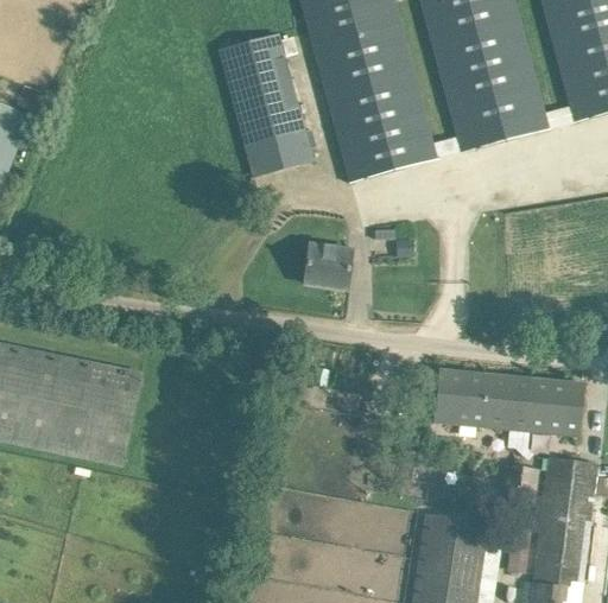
[(301,0),(306,20),(350,181),(437,157),(432,140),(394,0),(301,0)]
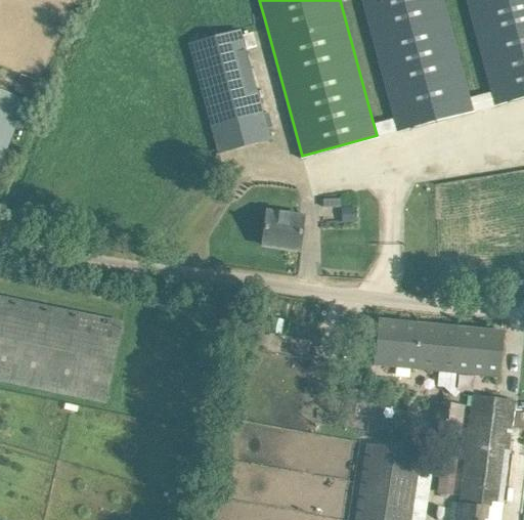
[(362,0),(394,115),(398,130),(473,110),(469,95),(443,0),(362,0)]
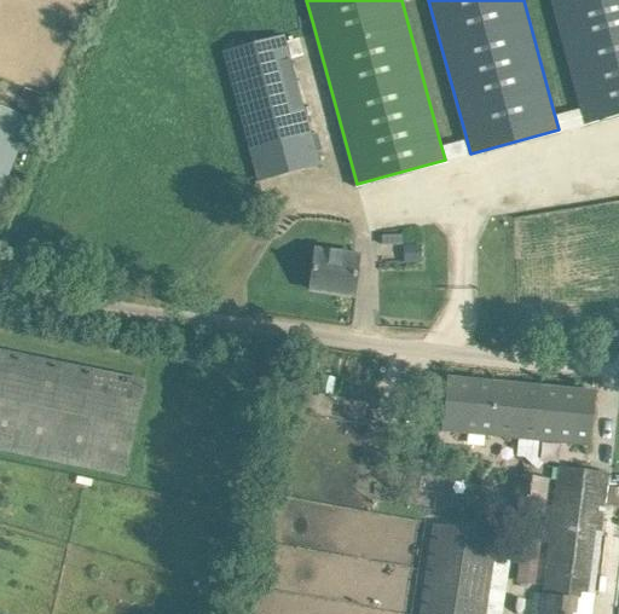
[(551,0),(580,105),(585,122),(618,113),(618,0),(551,0)]
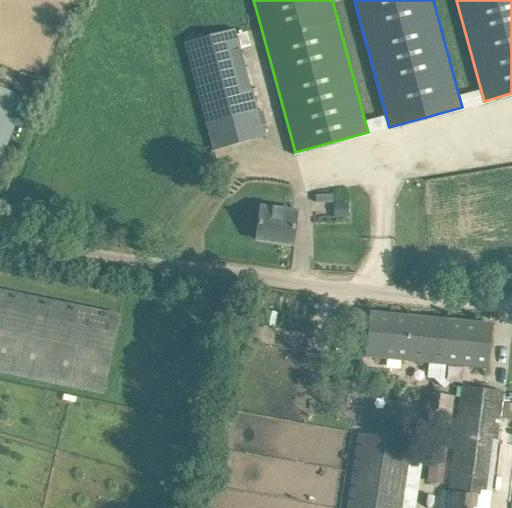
[(0,85),(0,156),(24,95),(0,85)]
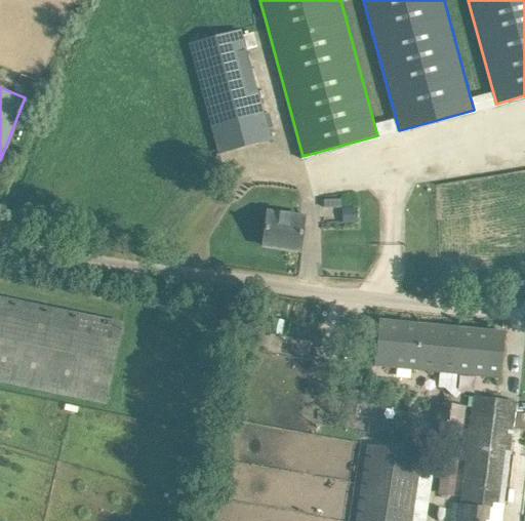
[(256,88),(205,102),(216,146),(217,151),(270,136),(256,88)]
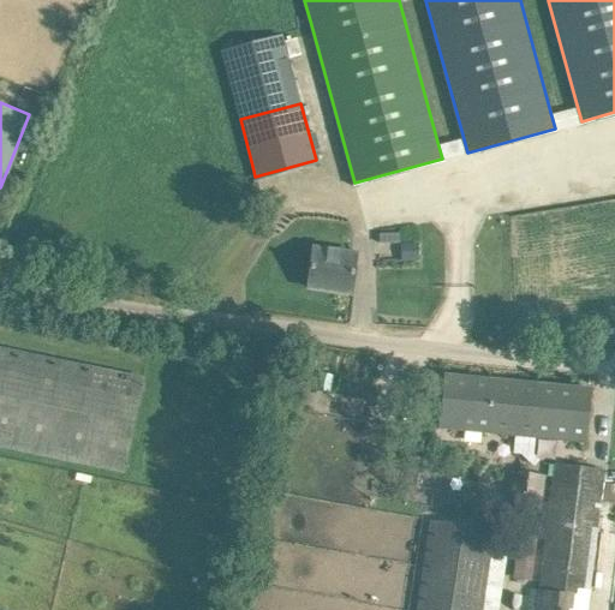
[(577,105),(550,112),(555,129),(581,121),(577,105)]
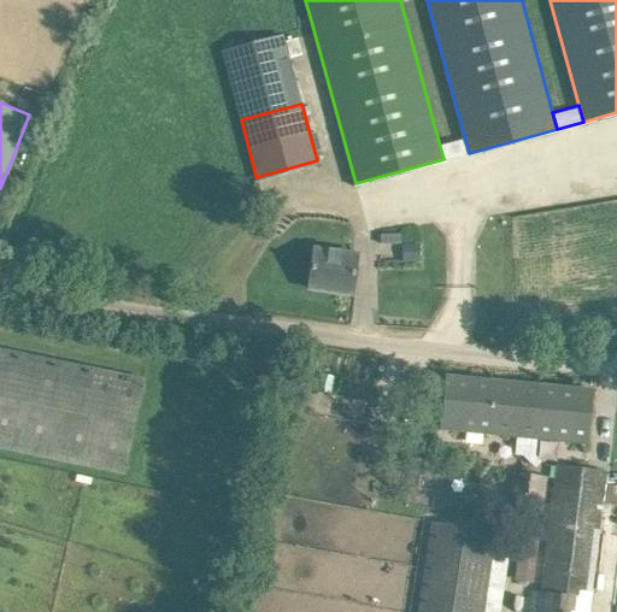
[(464,135),(439,142),(444,159),(469,153),(464,135)]
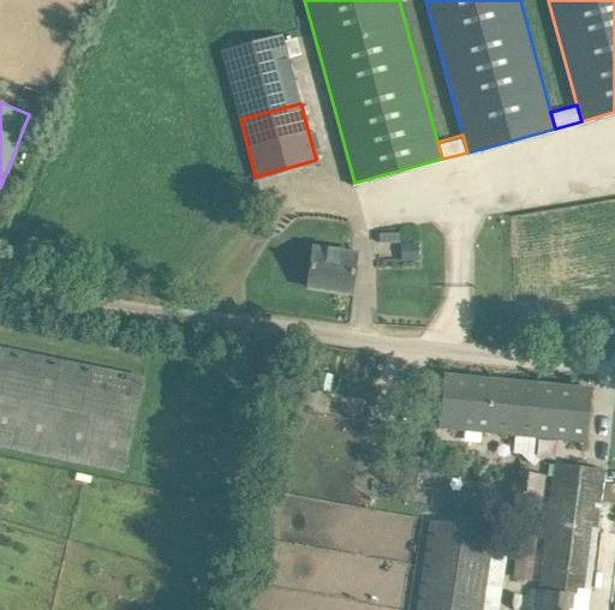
[(396,229),(378,228),(377,245),(396,245),(396,229)]
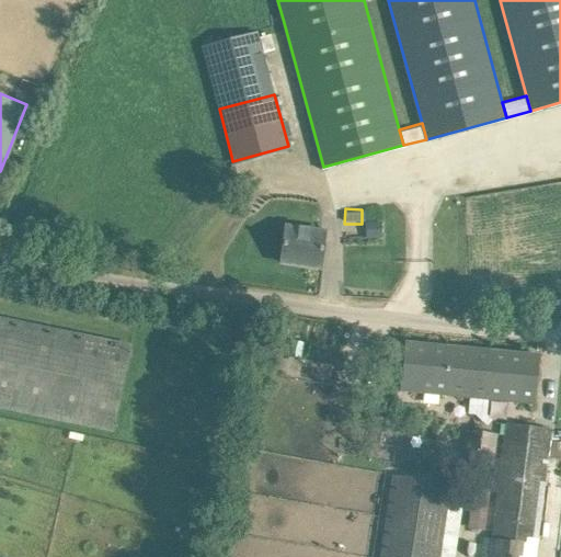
[(286,225),(284,237),(281,259),(320,264),(324,229),(286,225)]
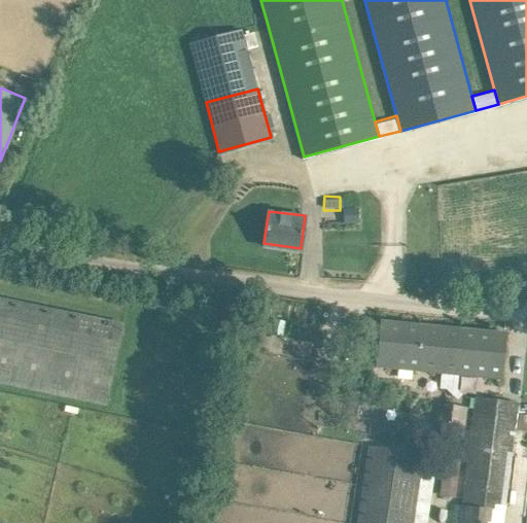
[(0,293),(0,379),(44,388),(106,402),(106,401),(114,359),(123,319),(0,293)]
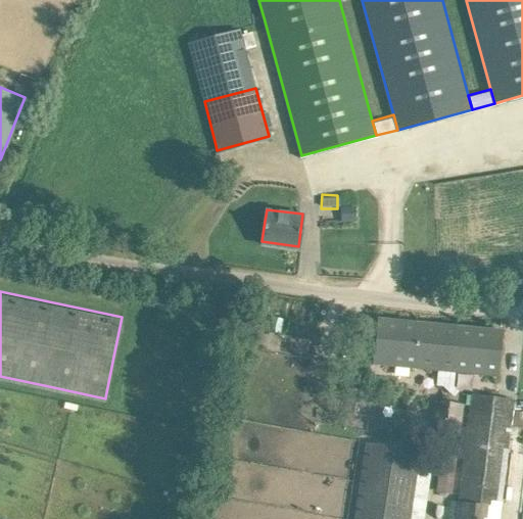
[(374,361),(444,368),(444,377),(454,378),(454,368),(497,373),(503,328),(378,316),(374,361)]
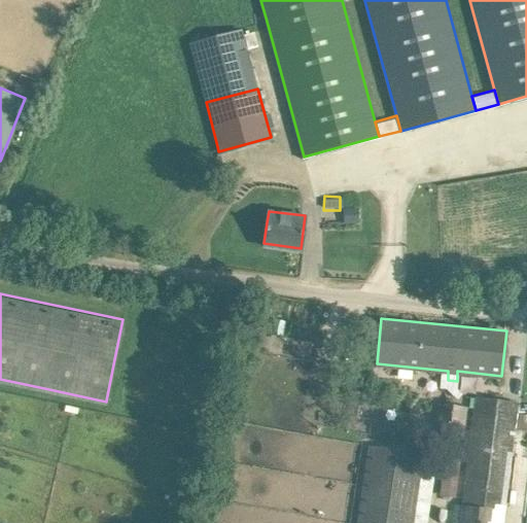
[(454,501),(451,522),(489,522),(492,508),(503,510),(514,426),(526,427),(526,411),(516,410),(517,401),(476,395),(472,415),(461,502),(454,501)]
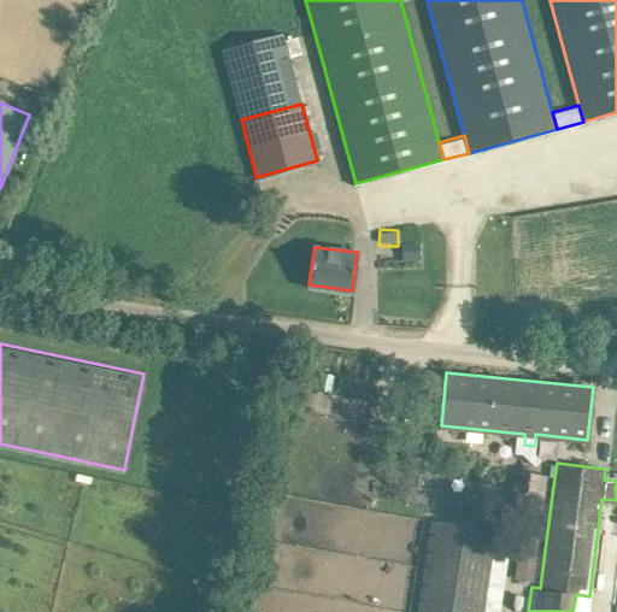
[(515,469),(511,493),(510,507),(516,508),(515,518),(538,522),(539,513),(540,513),(546,474),(515,469)]
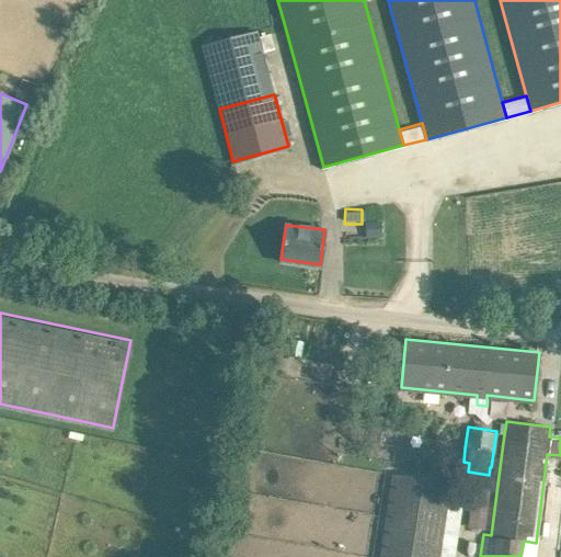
[(390,493),(379,556),(441,556),(445,525),(449,495),(453,473),(437,470),(436,478),(393,472),(390,493)]
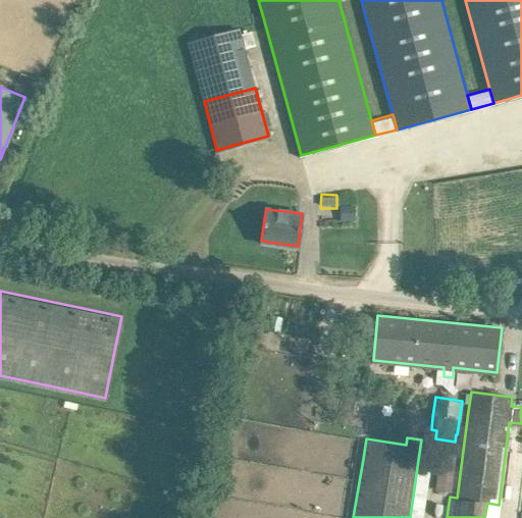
[(435,488),(451,490),(457,446),(440,444),(435,488)]
